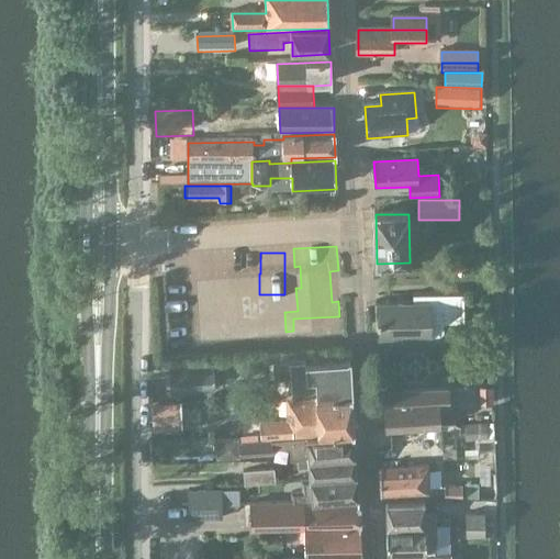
[(381,341),(440,338),(445,335),(445,324),(466,323),(465,295),(414,297),(414,304),(379,305),(381,341)]
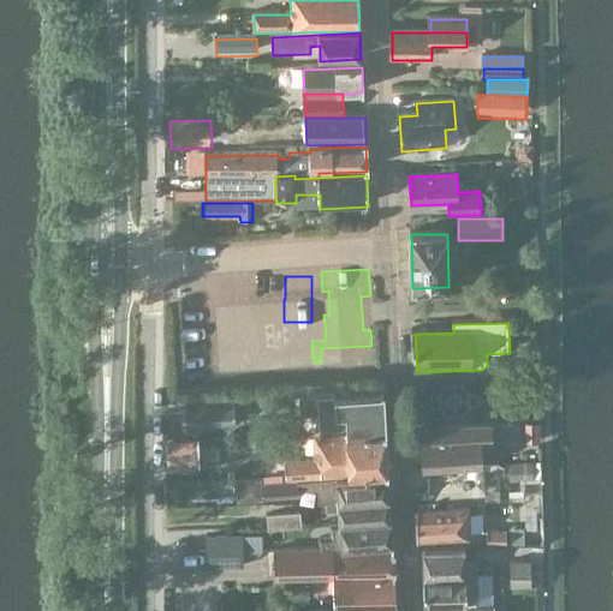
[(319,417),(321,437),(385,433),(381,395),(299,402),(302,418),(319,417)]
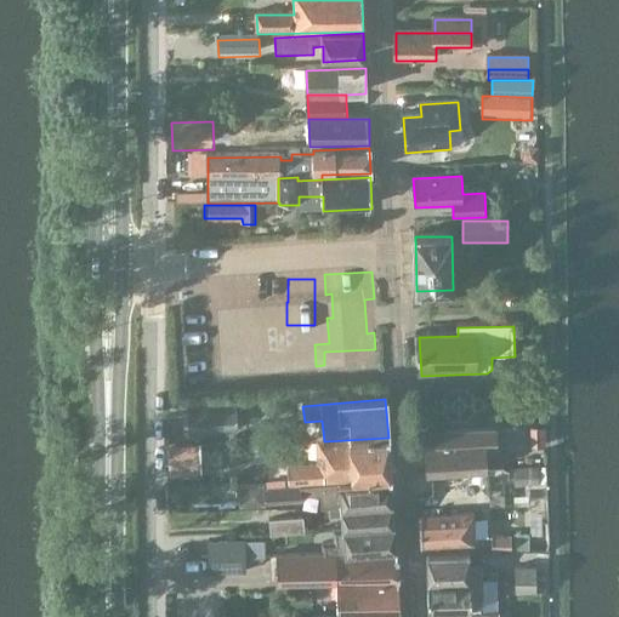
[(237,407),(188,411),(189,439),(239,435),(237,407)]
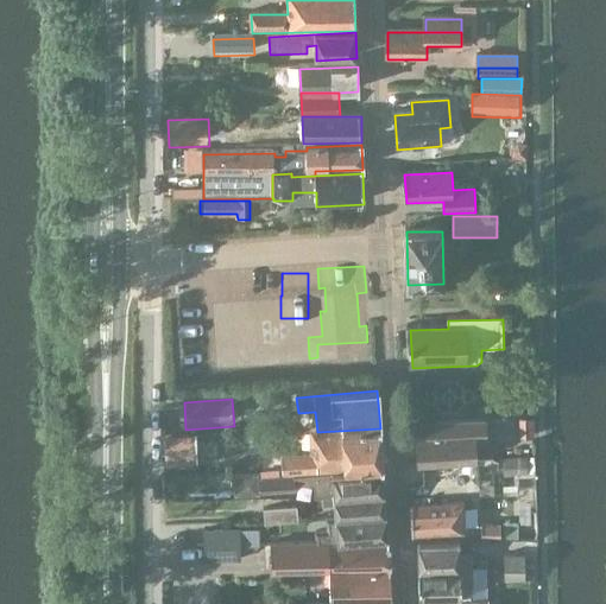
[(477,462),(475,444),(488,443),(487,421),(427,426),(427,437),(418,438),(421,466),(477,462)]
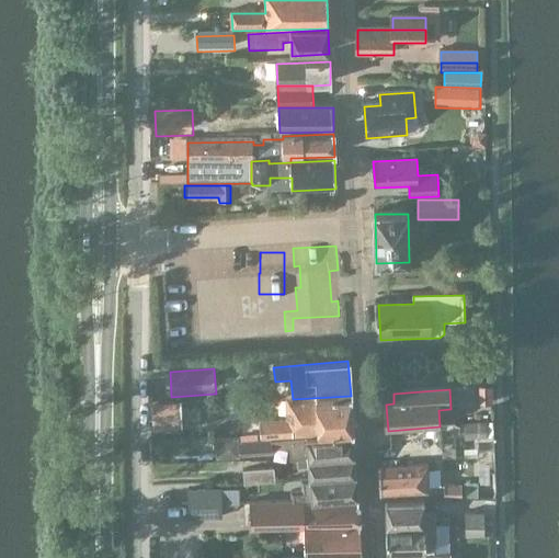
[(351,396),(293,399),(286,399),(288,421),(261,424),(262,440),(319,434),(319,435),(354,432),(351,396)]
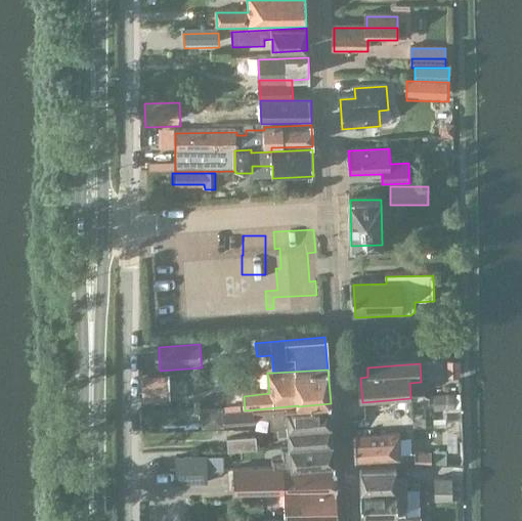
[(143,382),(144,400),(169,399),(168,381),(143,382)]
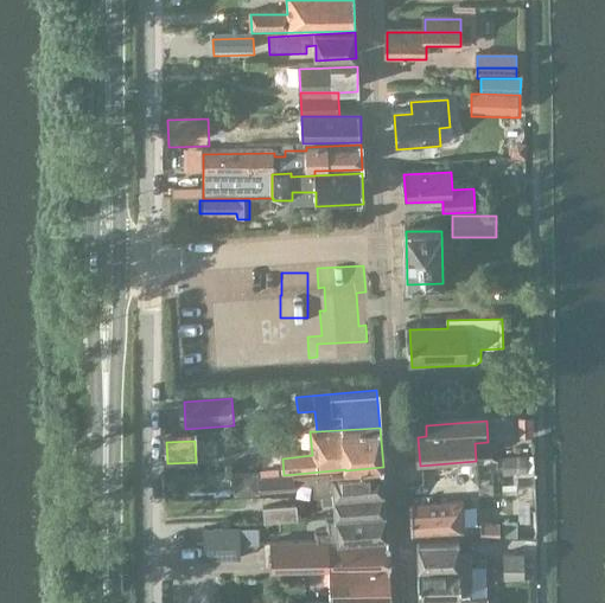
[(527,460),(503,461),(503,468),(503,478),(528,476),(528,467),(527,460)]
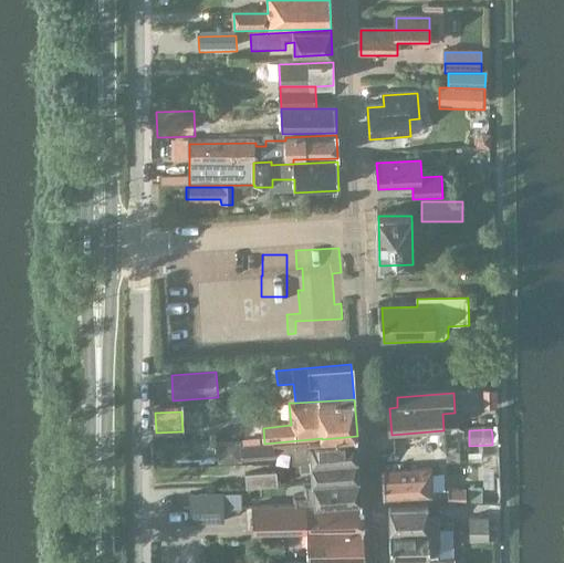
[(244,462),(275,460),(275,456),(293,455),(293,466),(358,461),(356,440),(310,445),(274,447),(243,449),(244,462)]
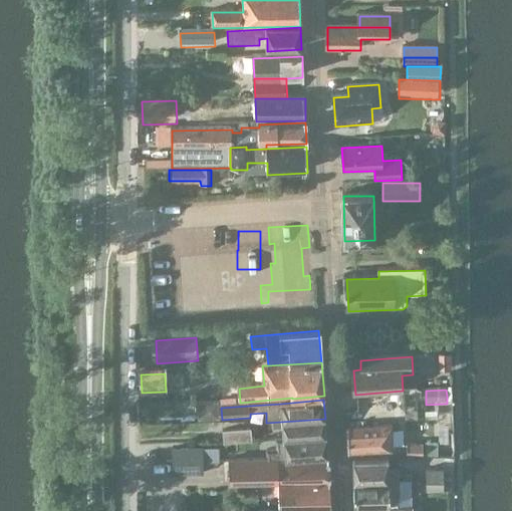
[(282,430),(282,441),(326,437),(325,419),(266,423),(266,424),(272,424),(273,431),(282,430)]
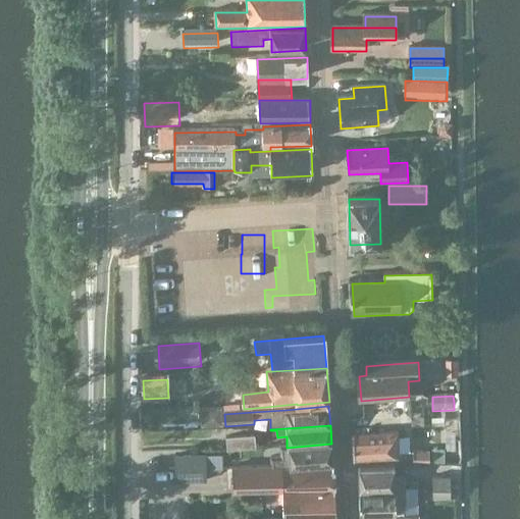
[(399,461),(399,435),(354,436),(355,462),(399,461)]
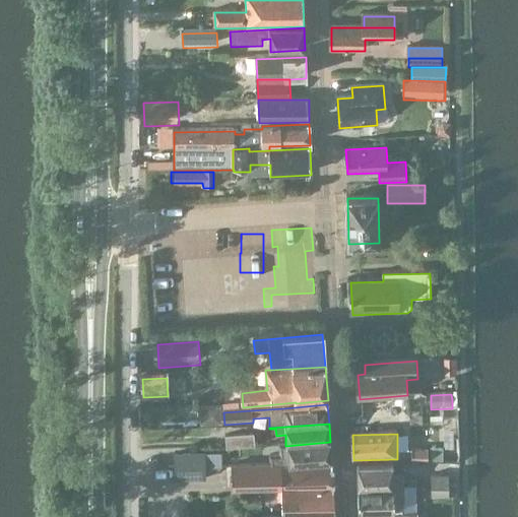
[(225,438),(227,451),(256,449),(255,436),(225,438)]
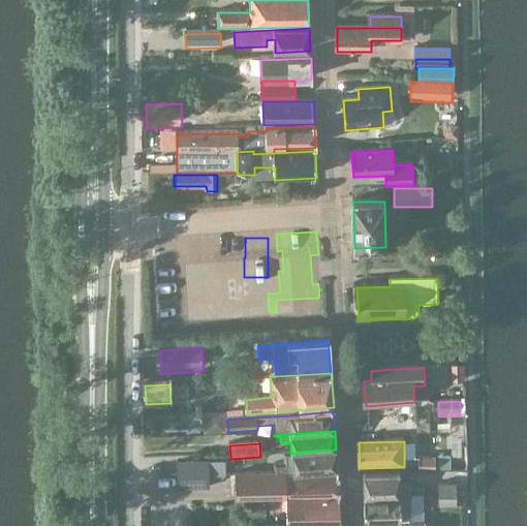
[(236,476),(295,474),(338,470),(336,450),(290,454),(284,455),(284,465),(275,465),(275,473),(236,476)]
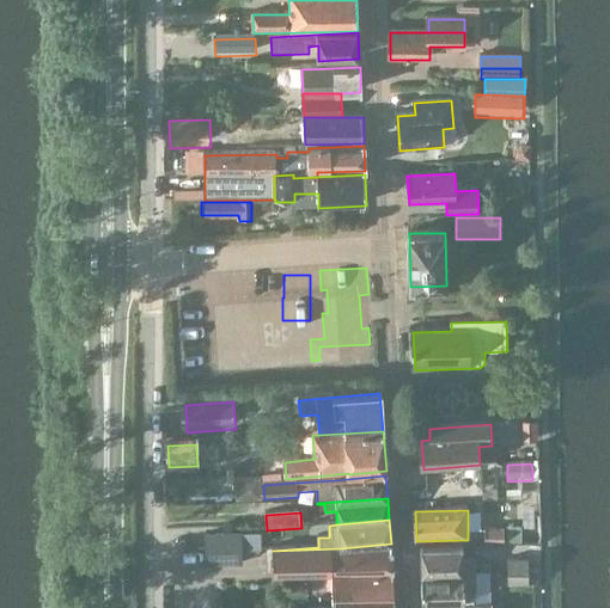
[(505,530),(501,530),(489,530),(486,530),(486,532),(480,533),(480,546),(505,546),(505,530)]
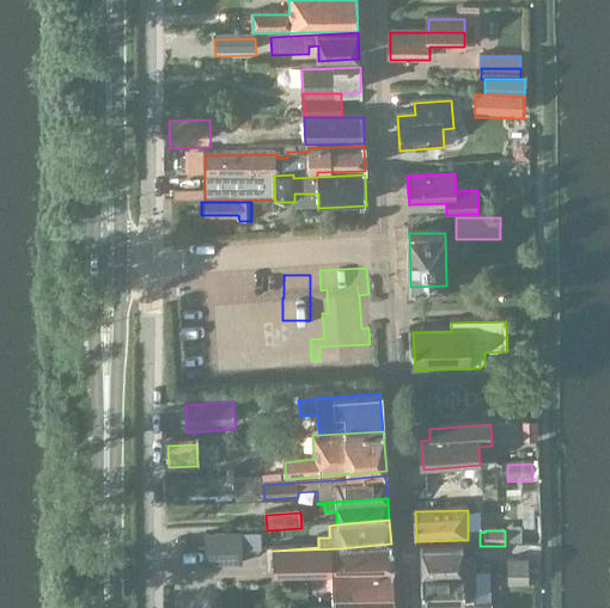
[(203,539),(205,553),(241,552),(241,538),(203,539)]
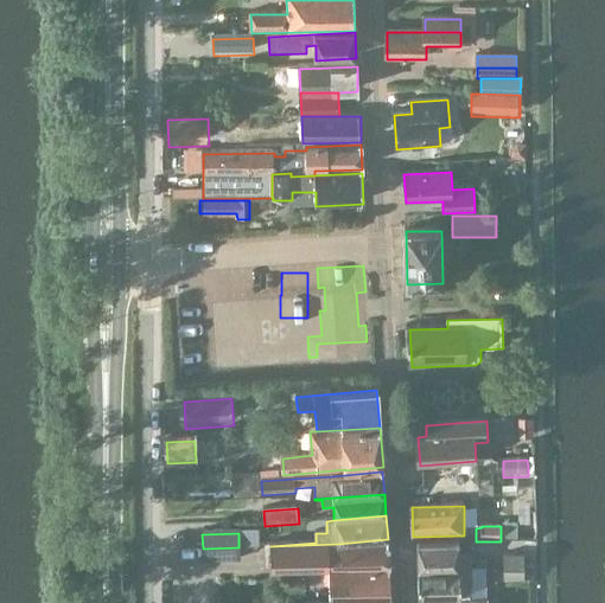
[(329,571),(329,572),(333,572),(390,571),(389,543),(338,545),(338,544),(271,546),(273,575),(329,571)]
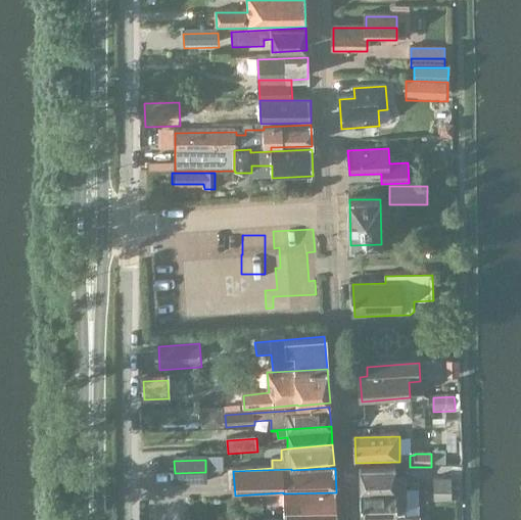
[(360,470),(360,492),(406,491),(406,480),(396,480),(396,469),(360,470)]
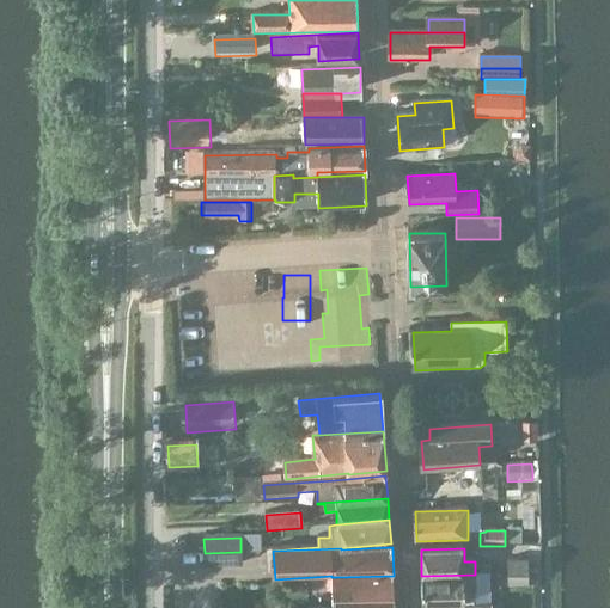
[(206,570),(242,569),(241,552),(205,553),(206,570)]
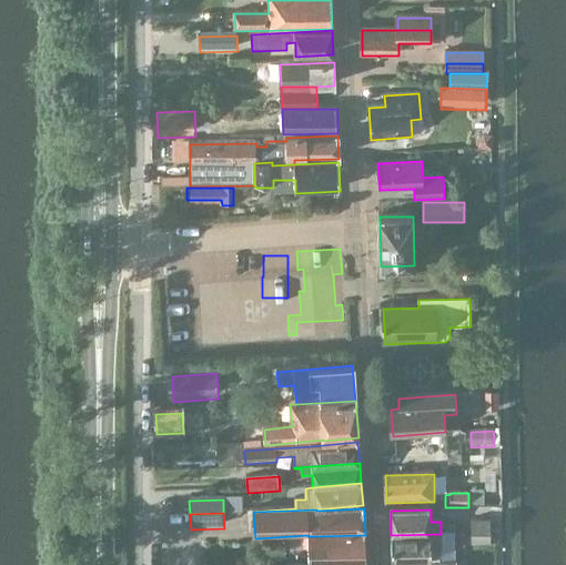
[(472,523),(472,534),(491,534),(491,523),(472,523)]
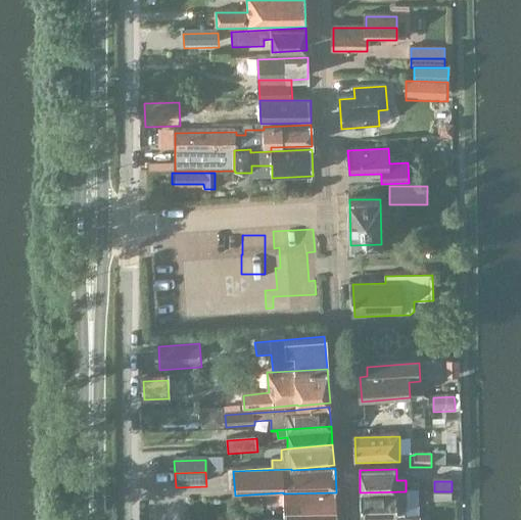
[(361,516),(396,515),(396,516),(405,516),(405,514),(407,514),(406,491),(360,492),(360,493),(361,493),(361,516)]
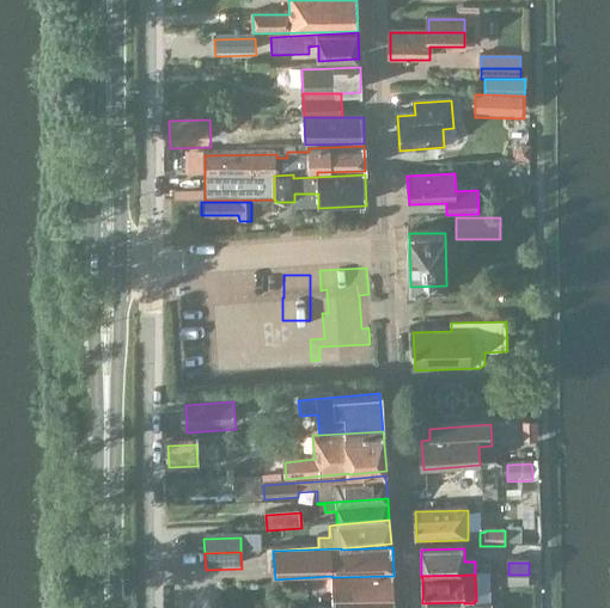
[(529,585),(529,575),(508,575),(508,585),(529,585)]
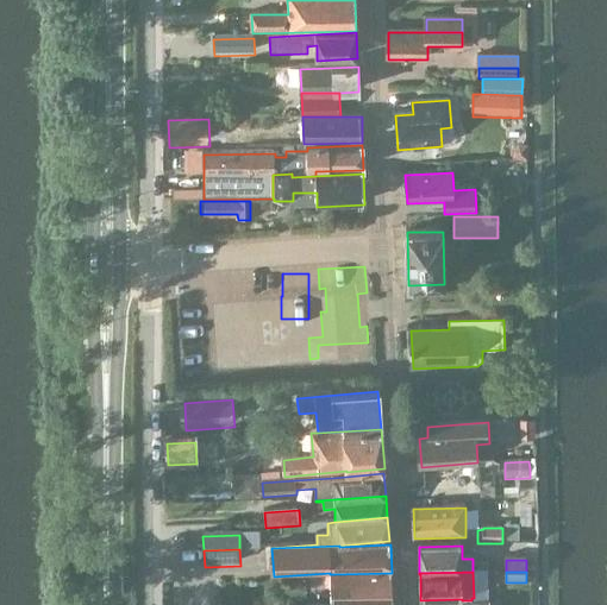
[(335,574),(330,574),(332,604),(393,604),(392,573),(335,574)]
